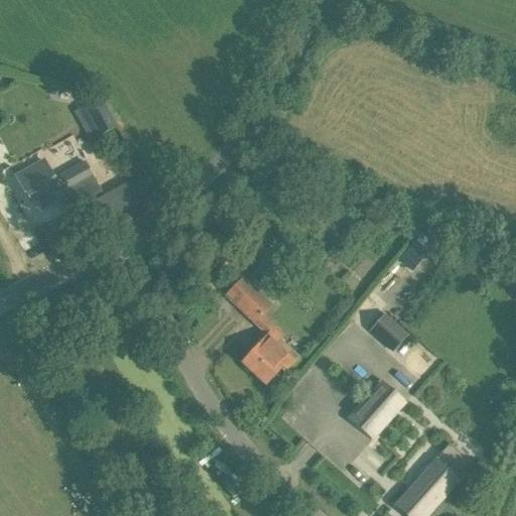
[(116,126),(101,99),(85,108),(100,135),(116,126)]
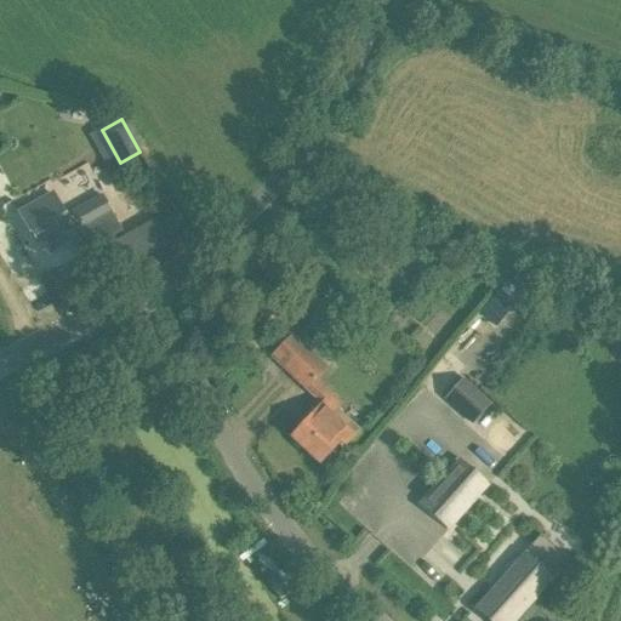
[(101,195),(63,217),(51,195),(20,212),(36,241),(45,237),(51,248),(75,234),(85,251),(121,232),(101,195)]
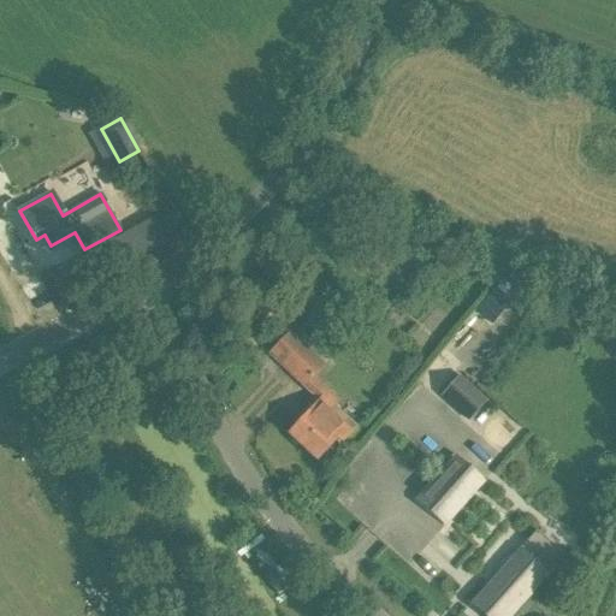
[(165,243),(152,220),(136,230),(149,253),(165,243)]
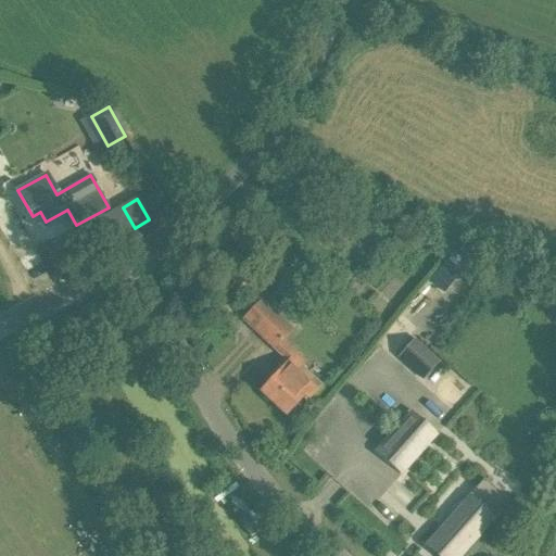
[(211,278),(206,273),(202,277),(205,282),(211,278)]
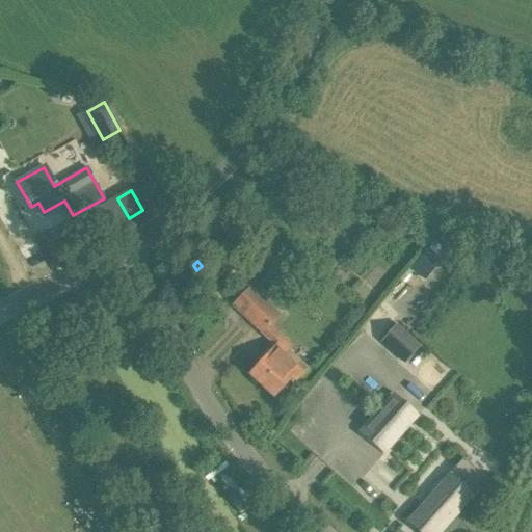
[(247,291),(234,306),(274,344),(254,367),(256,369),(250,375),(274,398),(290,380),(293,383),(308,368),(289,350),(294,346),(272,325),(281,316),(250,288),(247,291)]
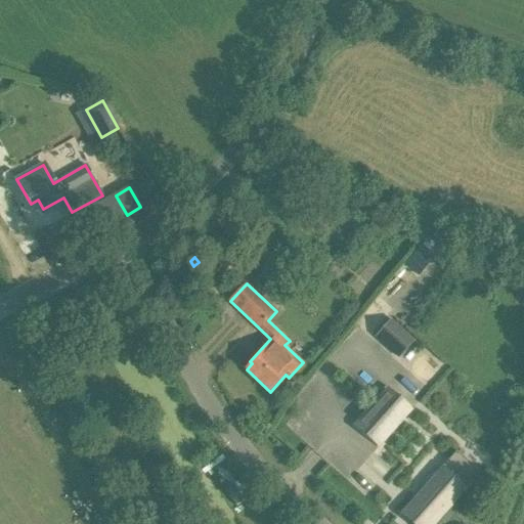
[(398,358),(413,341),(391,320),(376,338),(398,358)]
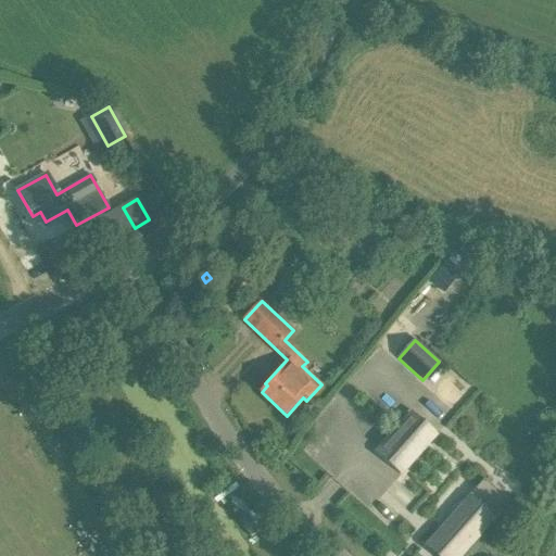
[(436,437),(409,414),(377,451),(403,474),(436,437)]
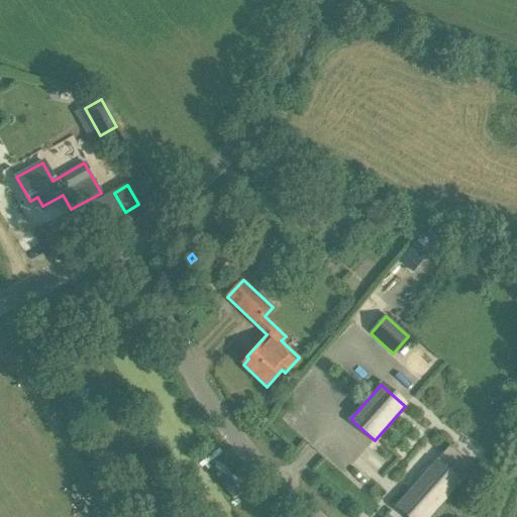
[(409,516),(429,516),(475,467),(450,445),(397,506),(409,516)]
